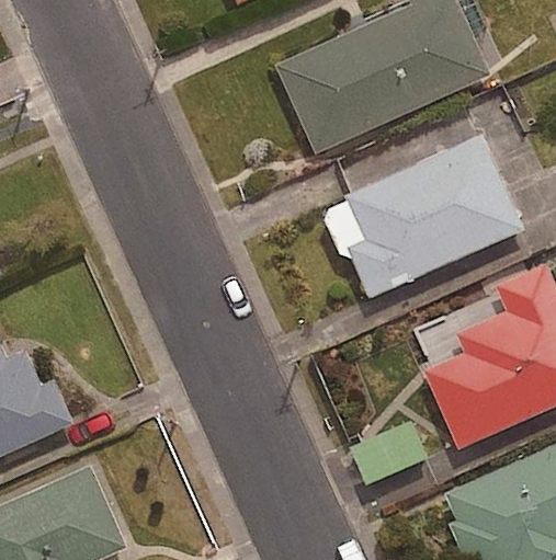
[(423,0),(276,66),(315,153),(490,75),(455,0),(423,0)]
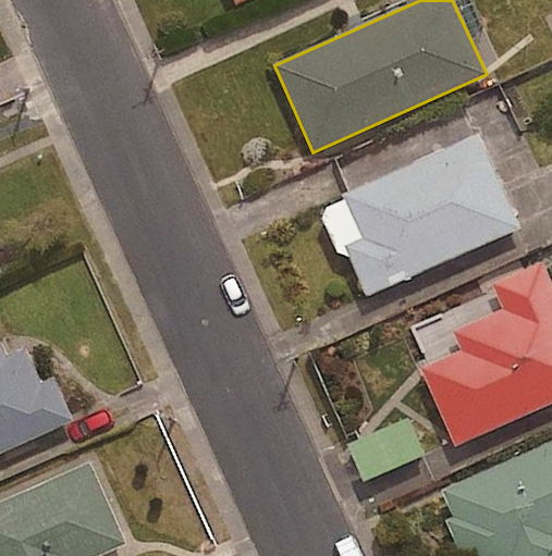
[(479,136),(342,196),(362,239),(345,247),(367,296),(519,229),(479,136)]
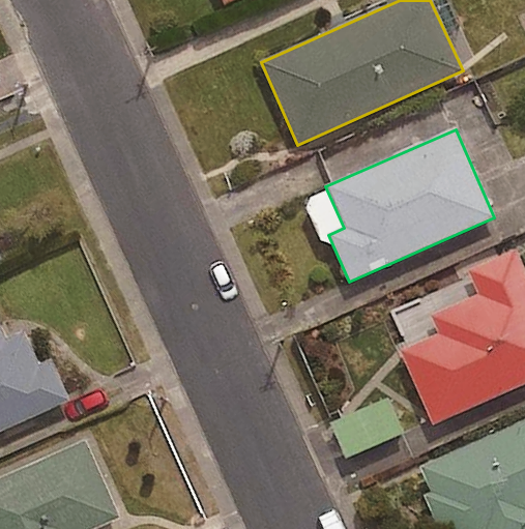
[(524,265),(517,248),(467,270),(478,296),(432,317),(439,334),(400,352),(432,425),(524,384),(524,265)]
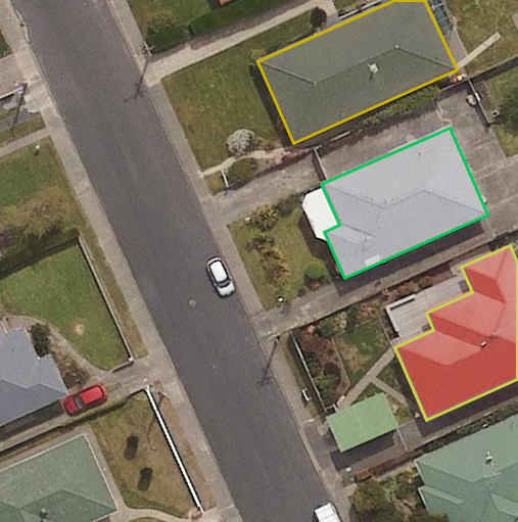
[(0,422),(63,393),(46,352),(34,359),(19,326),(0,335),(0,422)]
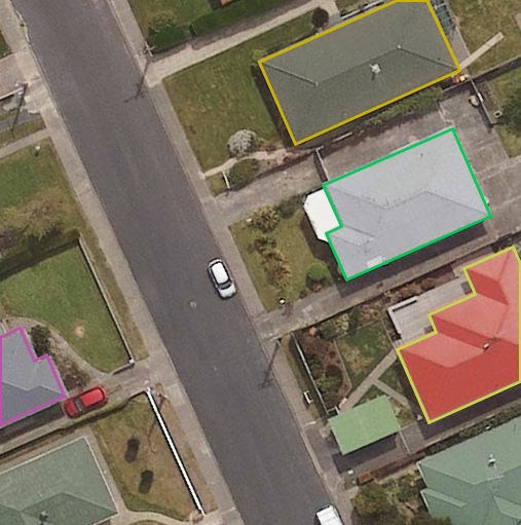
[(399,429),(383,395),(327,420),(342,455),(399,429)]
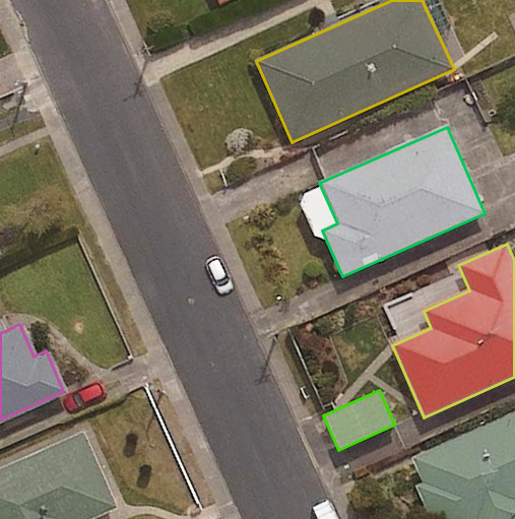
[(514,518),(514,412),(411,459),(439,518),(514,518)]
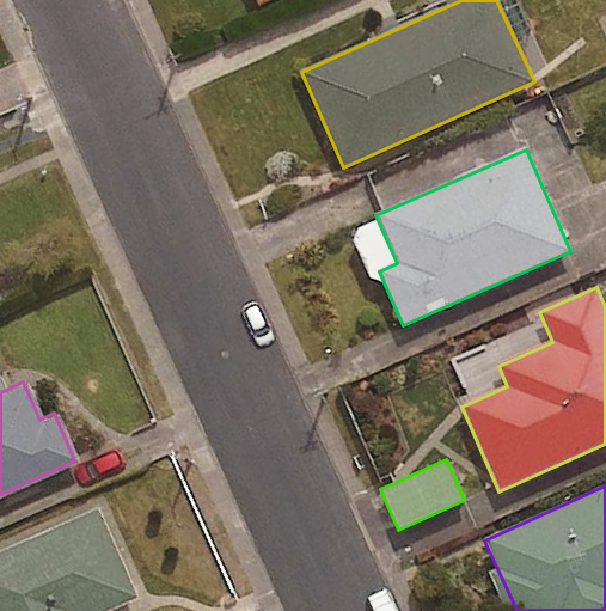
[(92,508),(0,549),(0,610),(104,610),(133,599),(92,508)]
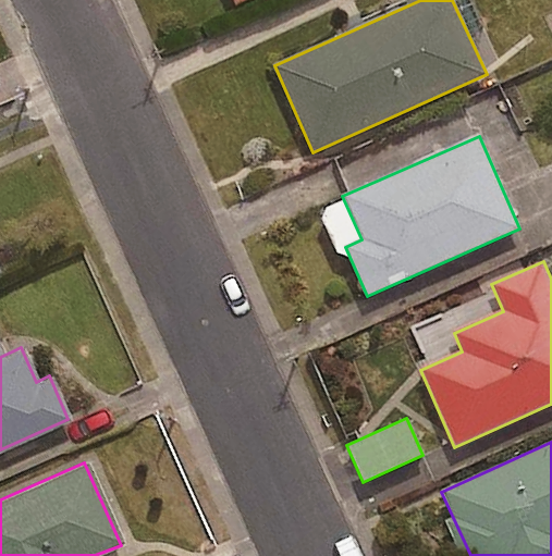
All buildings are outlined.
